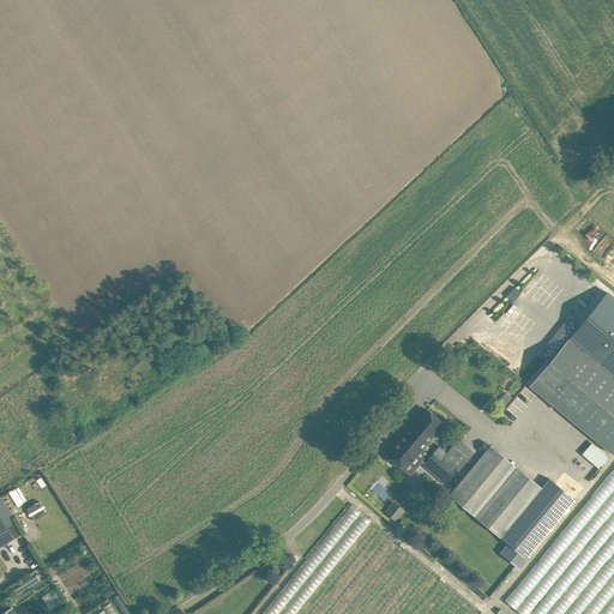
[(549,362),(530,386),(613,455),(613,452),(613,298),(607,293),(579,325),(569,339),(554,357),(549,362)]
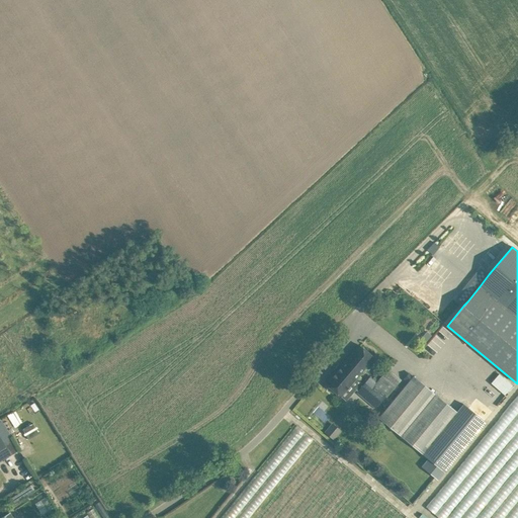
[(426,316),(416,307),(411,313),(415,316),(412,320),(418,325),(426,316)]
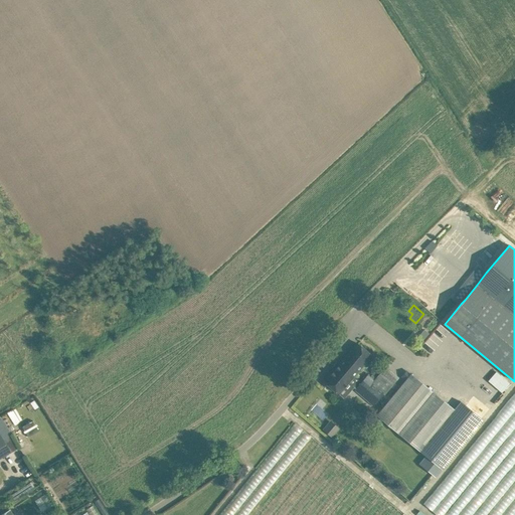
[(42,328),(40,329),(45,336),(49,334),(44,326),(42,328)]
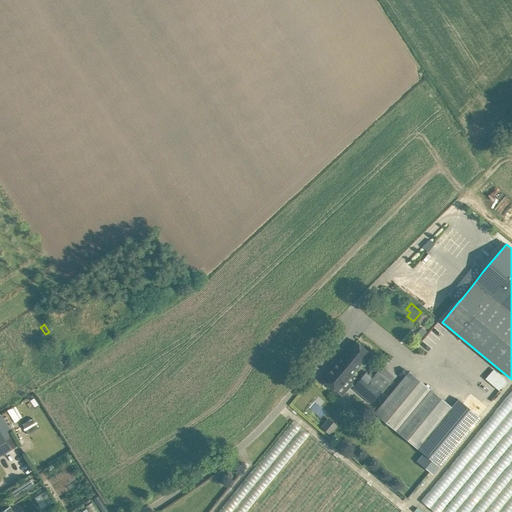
[(423,338),(429,348),(438,342),(432,333),(423,338)]
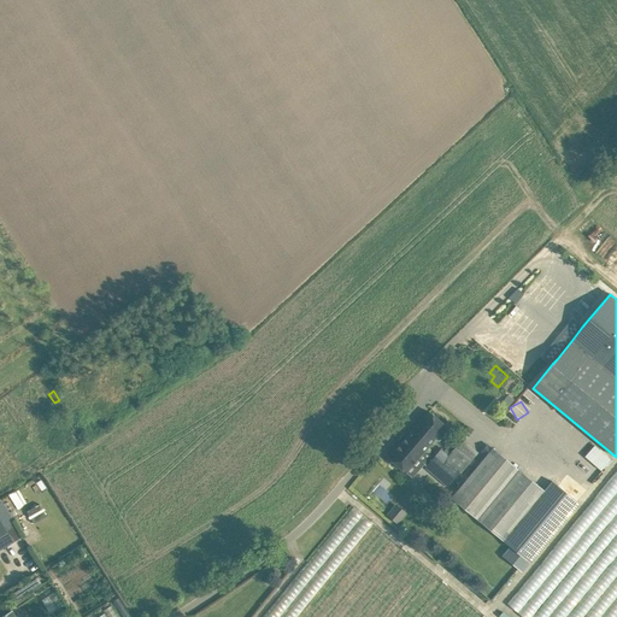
[(428,411),(388,458),(398,465),(405,472),(405,471),(411,465),(418,470),(424,464),(425,465),(424,466),(446,483),(457,470),(460,474),(477,452),(462,438),(458,442),(448,456),(440,448),(433,457),(424,451),(446,425),(438,419),(428,411)]
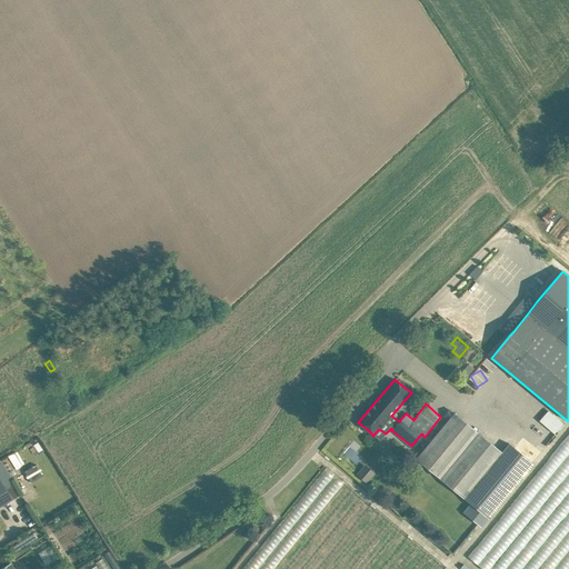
[(548,411),(539,421),(553,433),(561,425),(552,416),(552,415),(548,411)]
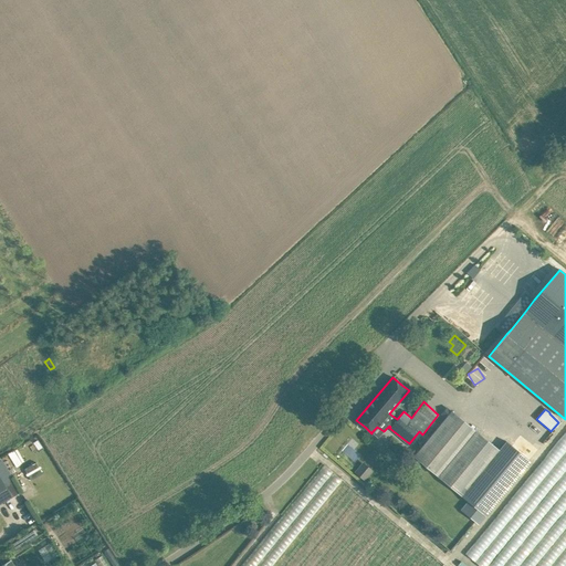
[(451,410),(413,457),(468,502),(461,511),(479,524),(531,461),(506,441),(500,450),(451,410)]
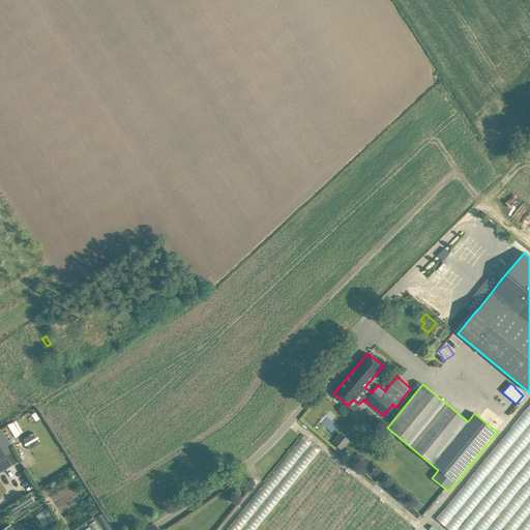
[(529,529),(529,402),(436,522),(446,529),(529,529)]
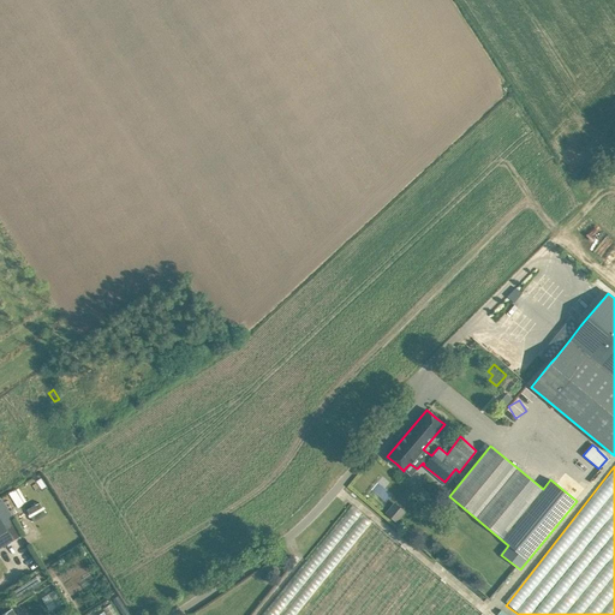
[(589,467),(580,477),(587,483),(596,473),(589,467)]
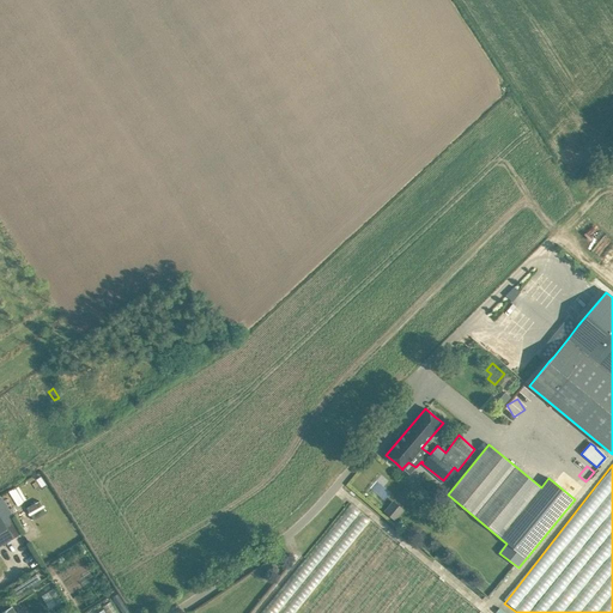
[(439,493),(432,503),(436,507),(444,498),(439,493)]
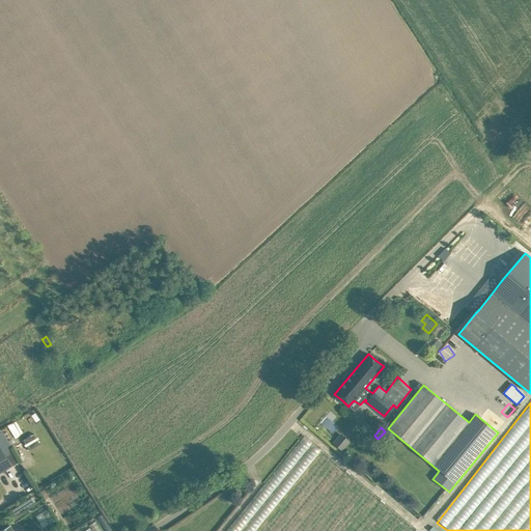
[(0,462),(5,458),(3,454),(11,449),(2,431),(1,431),(0,429),(0,462)]
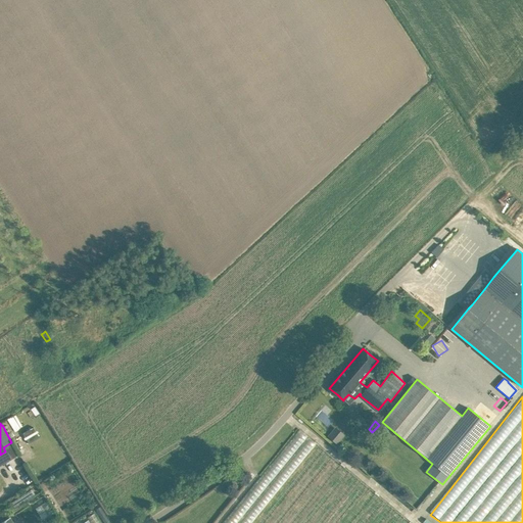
[(34,427),(22,433),(29,443),(39,437),(34,427)]
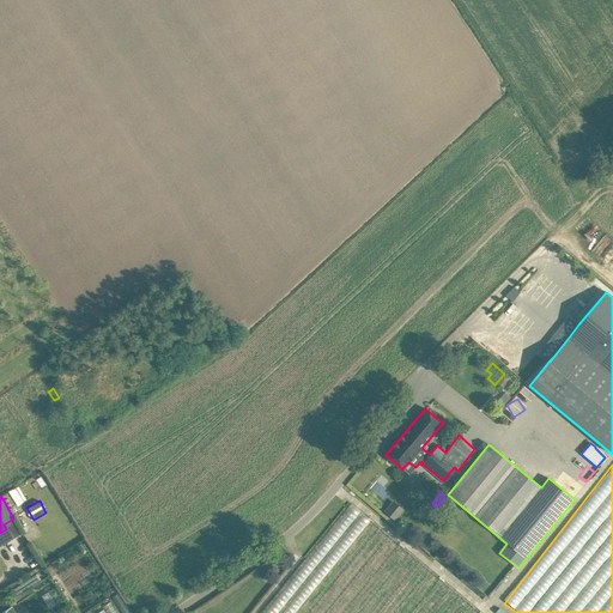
[(383,513),(394,521),(402,509),(392,501),(383,513)]
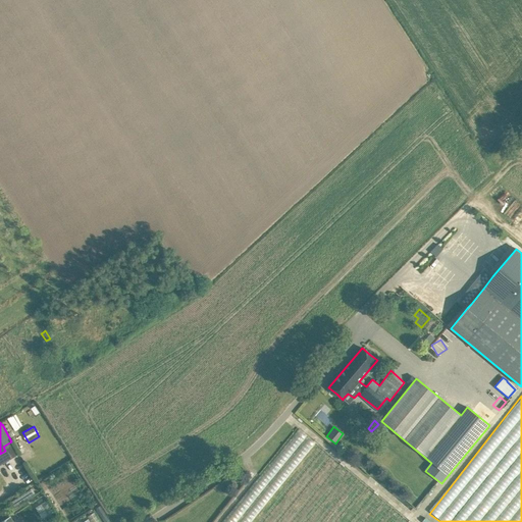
[(410,521),(295,430),(222,521),(410,521)]
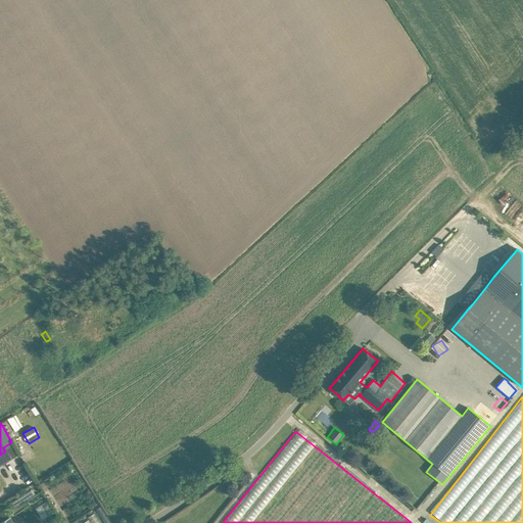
[(12,505),(15,510),(36,496),(33,491),(12,505)]
